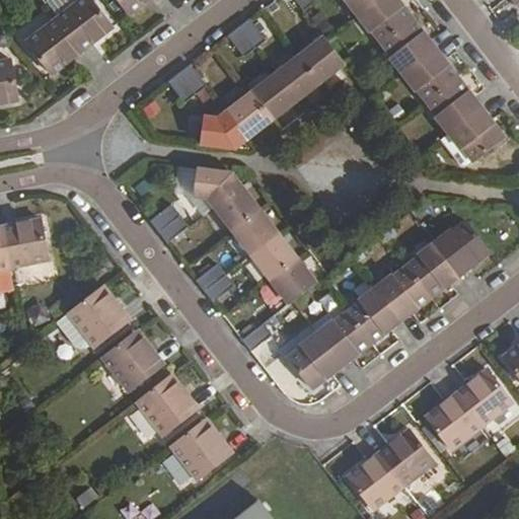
[(70,0),(46,0),(54,12),(71,1),(70,0)]
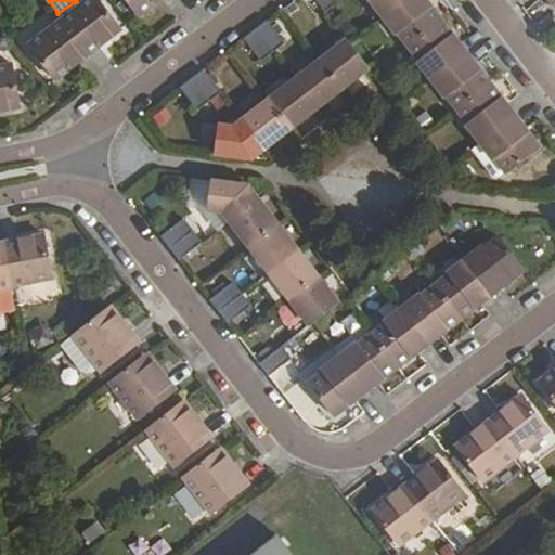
[(98,0),(87,0),(62,20),(88,54),(120,29),(98,0)]
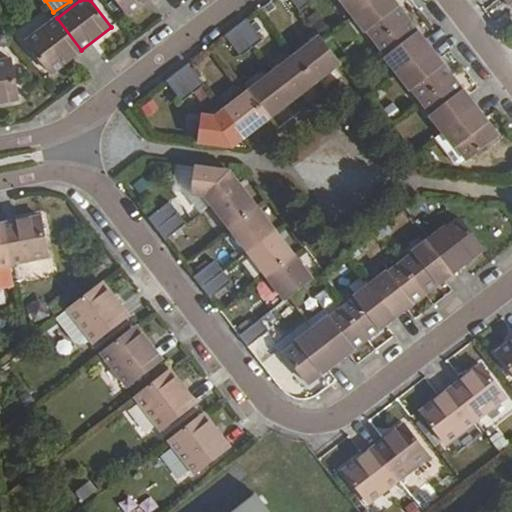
[(146,0),(116,0),(128,15),(146,0)]
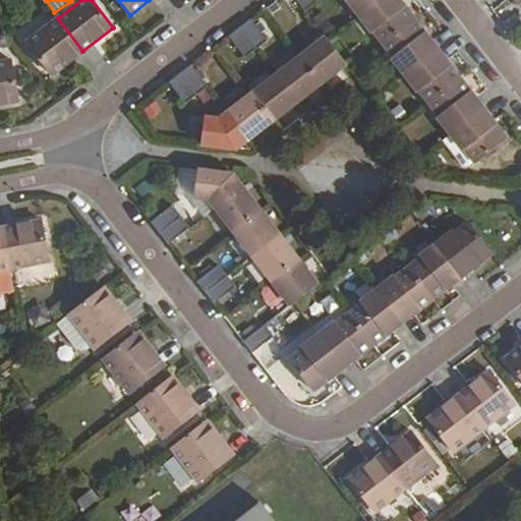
[(295,0),(305,11),(316,3),(314,0),(295,0)]
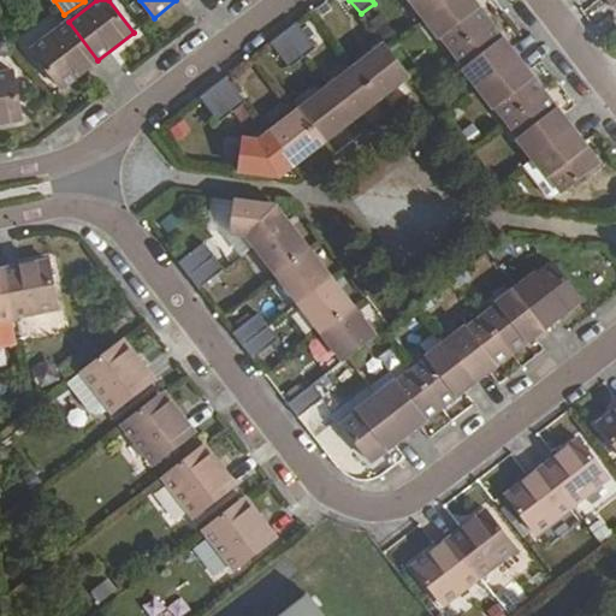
[(410,0),(425,18),(449,0),(410,0)]
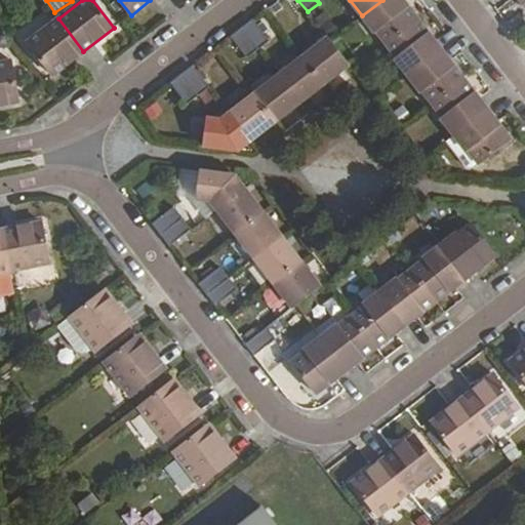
[(418,19),(402,0),(382,0),(362,15),(386,45),(418,19)]
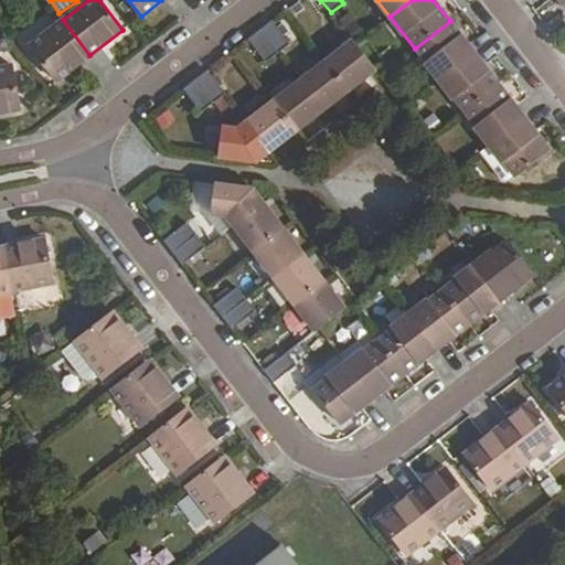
[(29,46),(55,82),(89,55),(63,20),(29,46)]
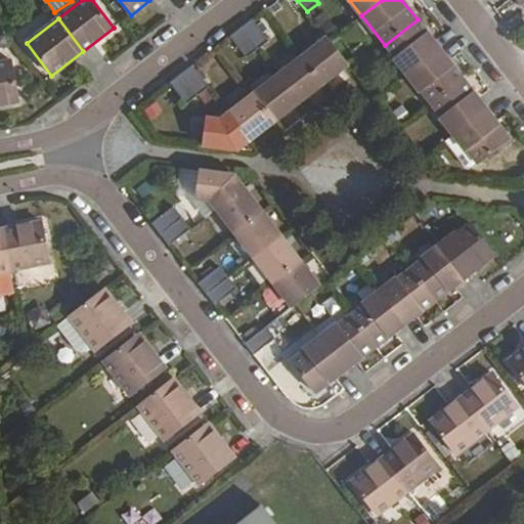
[(242,28),(258,49),(268,41),(252,19),(242,28)]
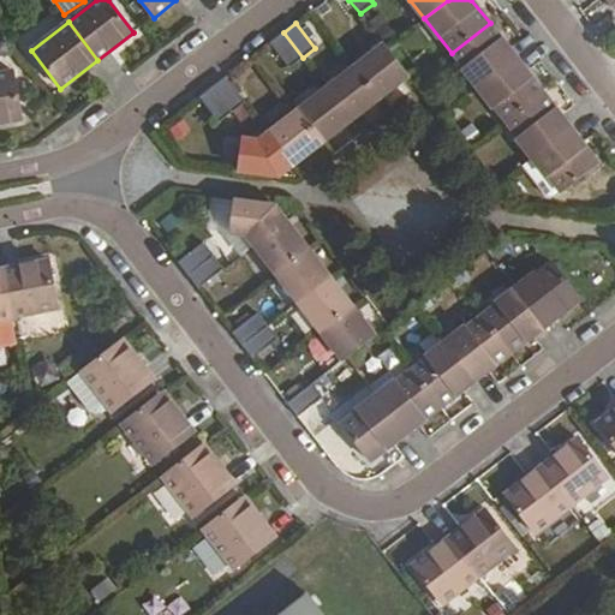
[(517,59),(490,23),(452,53),(478,88),(517,59)]
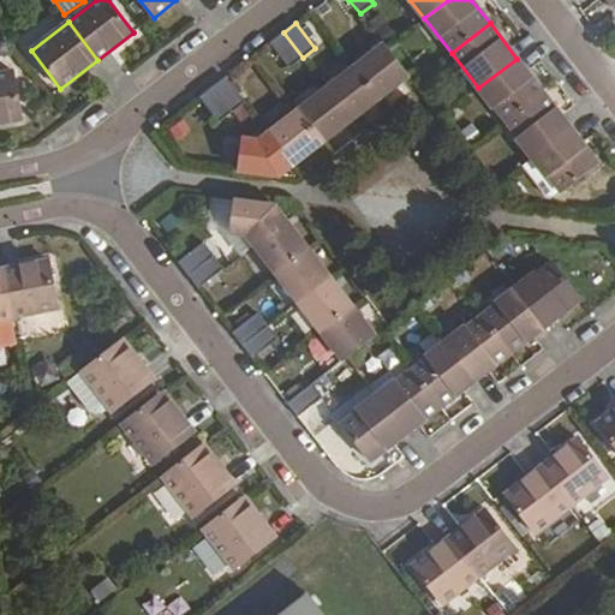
[(303,58),(284,33),(270,43),(290,69),(303,58)]
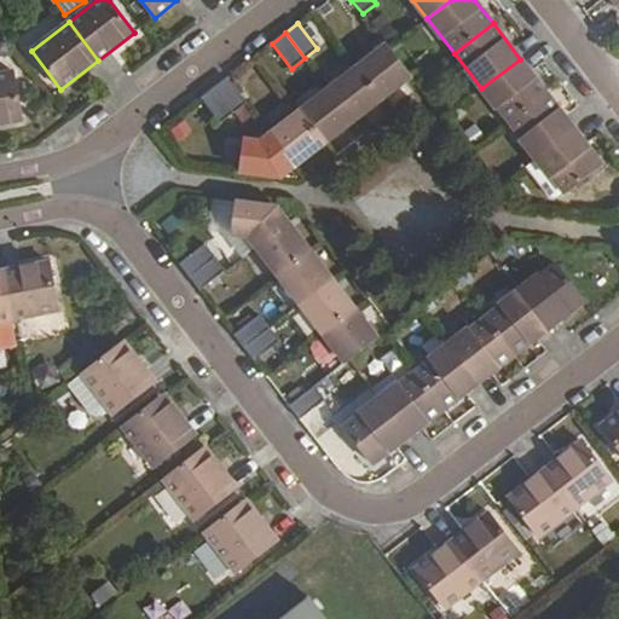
[(389,48),(387,45),(357,67),(381,99),(411,76),(389,48)]
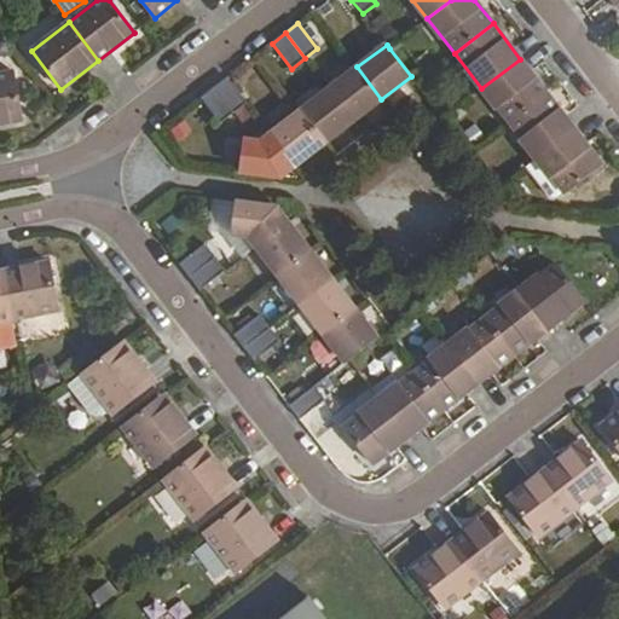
[(547,94),(520,59),(481,88),(508,123),(547,94)]
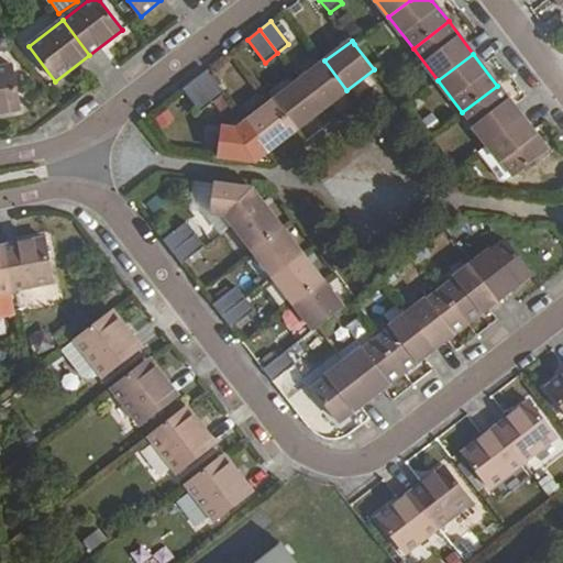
[(299,81),(321,110),(346,90),(324,61),(299,81)]
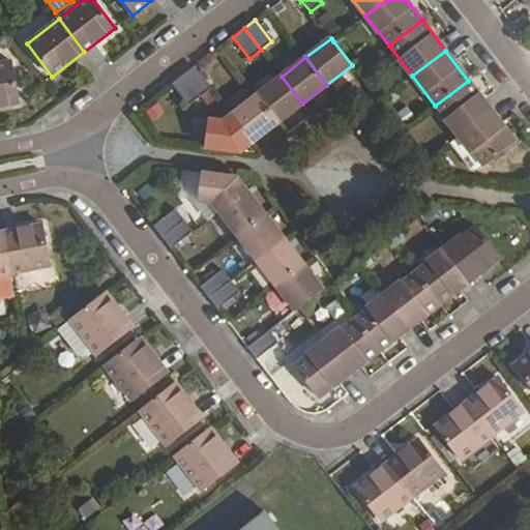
[(0,106),(20,102),(11,62),(0,63),(0,106)]
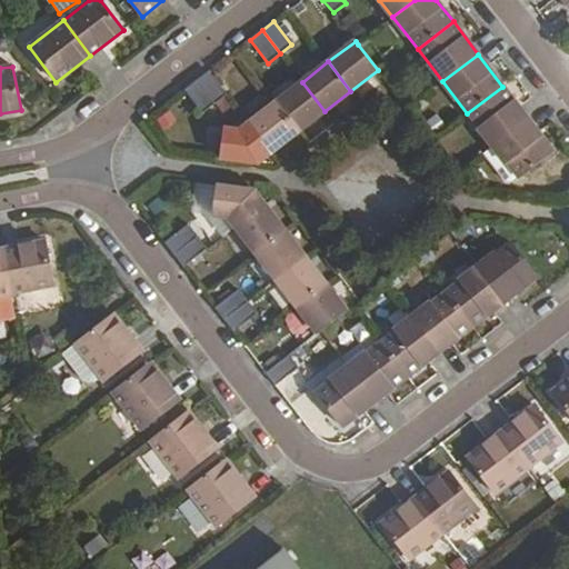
[(215,103),(227,95),(209,71),(197,81),(215,103)]
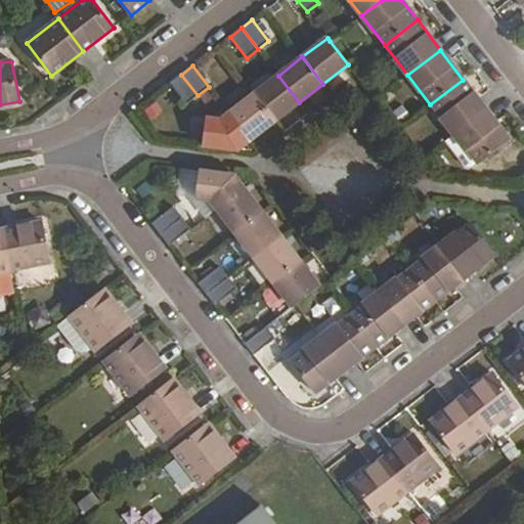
[(198,95),(181,75),(170,83),(186,104),(198,95)]
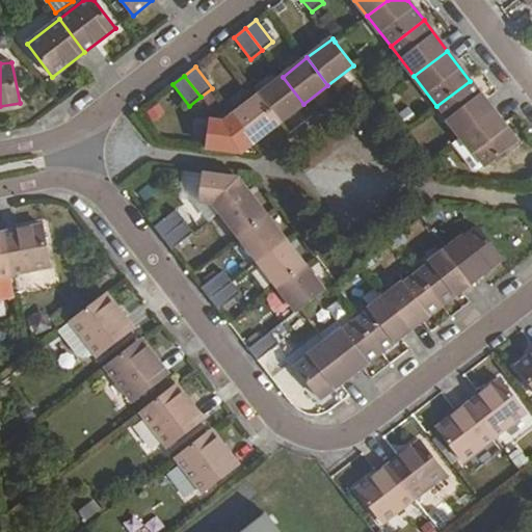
[(257,96),(278,124),(303,104),(283,77),(257,96)]
